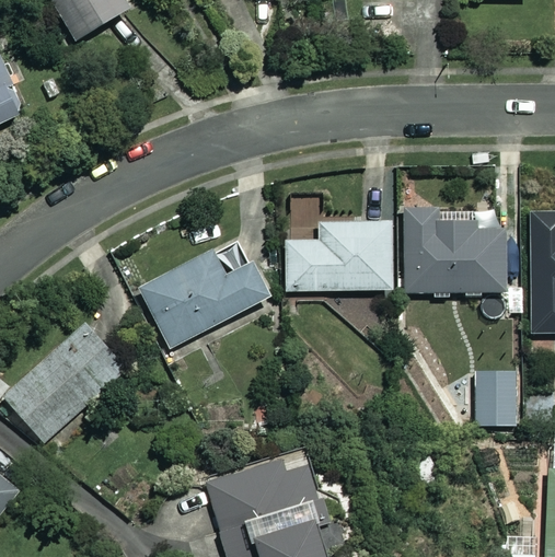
[(129,8),(125,0),(47,0),(73,42),(129,8)]
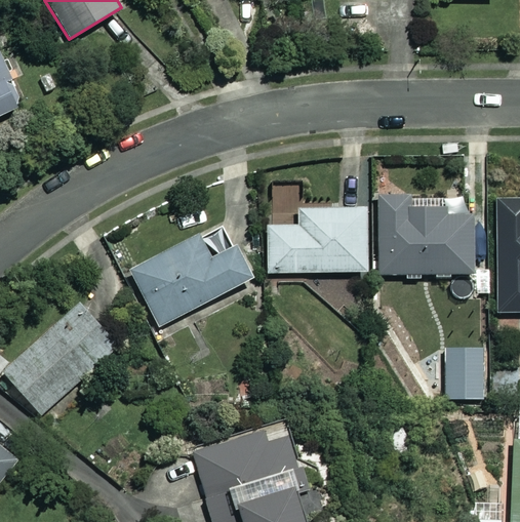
[(0,116),(22,108),(0,56),(0,116)]
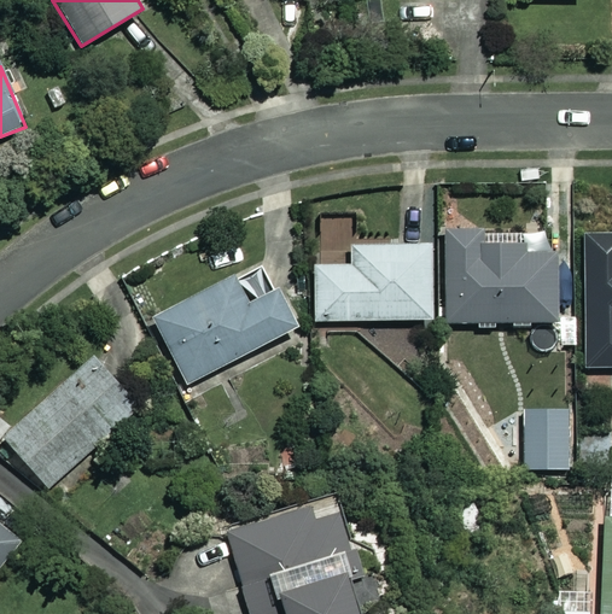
[(540,231),(444,231),(444,321),(555,321),(557,250),(540,250),(540,231)]
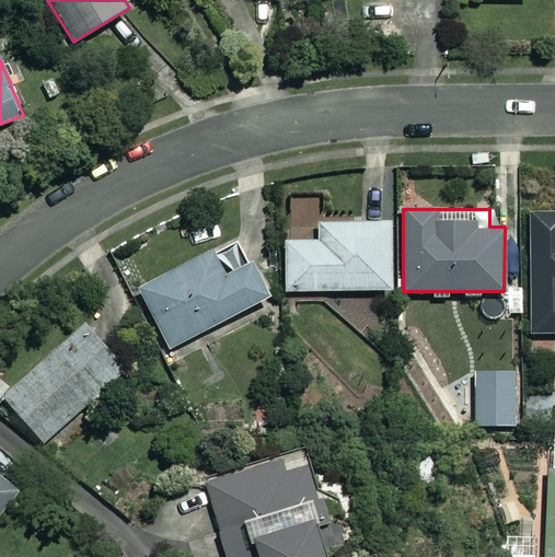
[(554,211),(528,212),(531,333),(554,332),(554,211)]
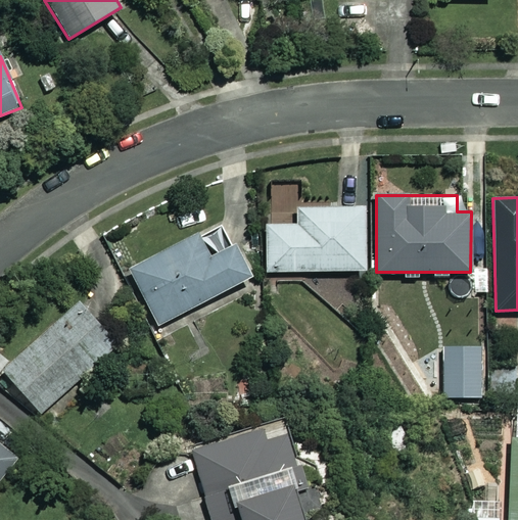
[(265,224),(265,271),(366,271),(366,206),(297,206),(297,224),(265,224)]
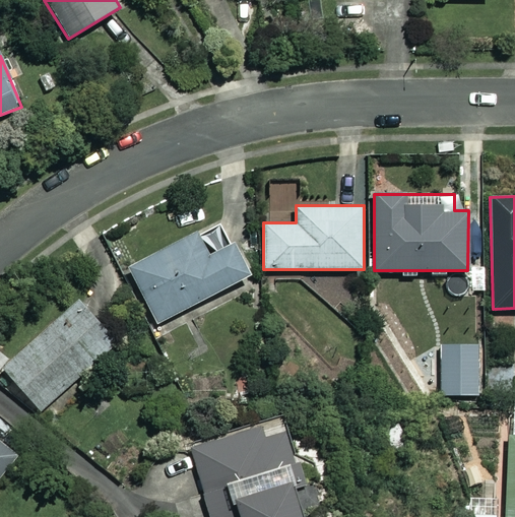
[(229,247),(217,224),(128,268),(154,321),(252,273),(237,243),(229,247)]
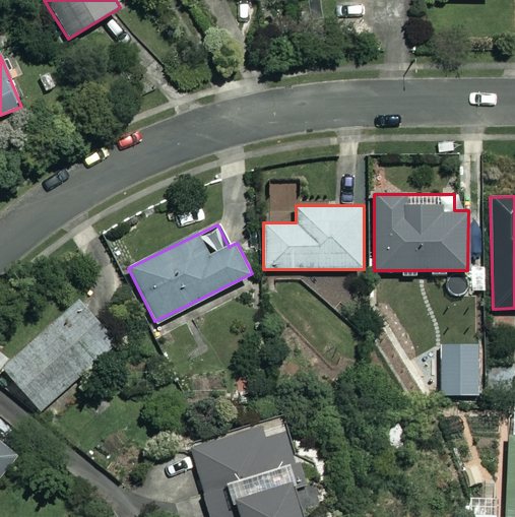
[(118,342),(80,300),(3,368),(41,410),(118,342)]
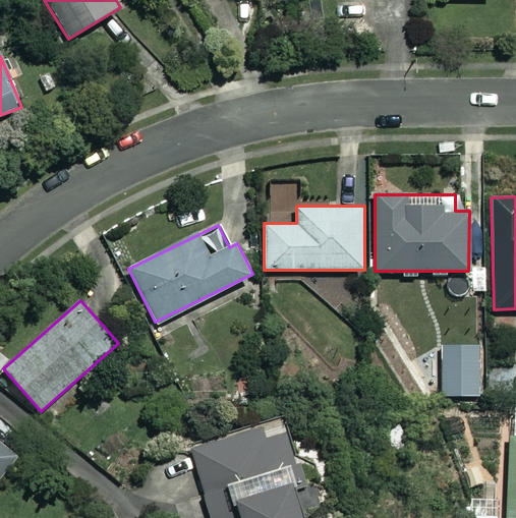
[(428,348),(417,329),(396,342),(407,361),(428,348)]
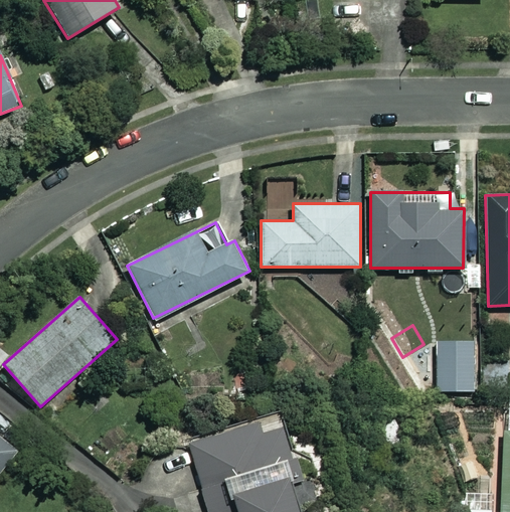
[(472,340),(434,340),(434,390),(473,390),(472,340)]
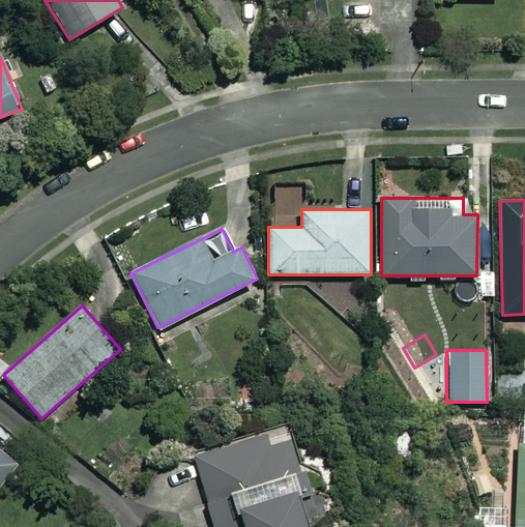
[(312,526),(284,429),(194,455),(213,526),(245,526),(246,526),(312,526)]
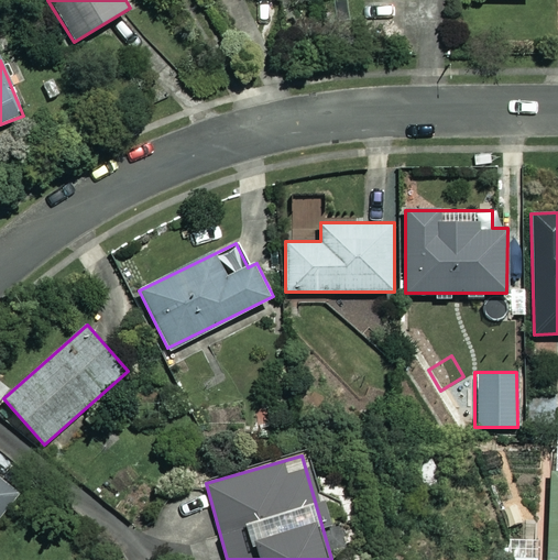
[(557,559),(557,470),(549,470),(543,559),(557,559)]
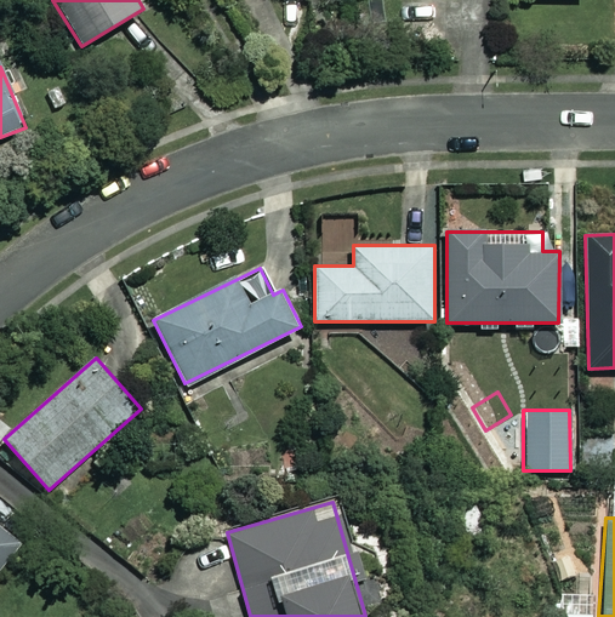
[(0,566),(21,542),(0,524),(0,566)]
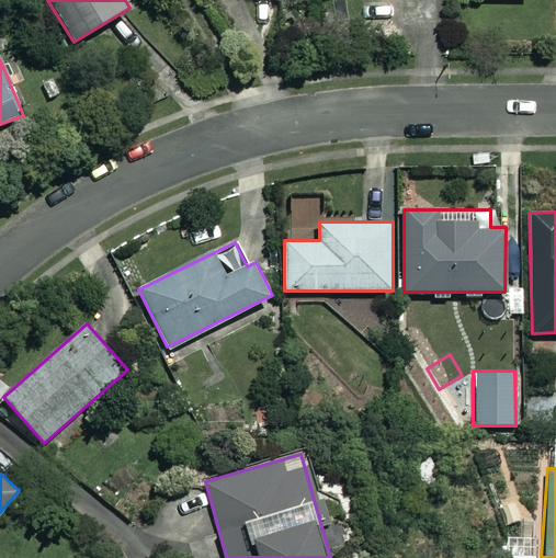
All buildings are outlined.
